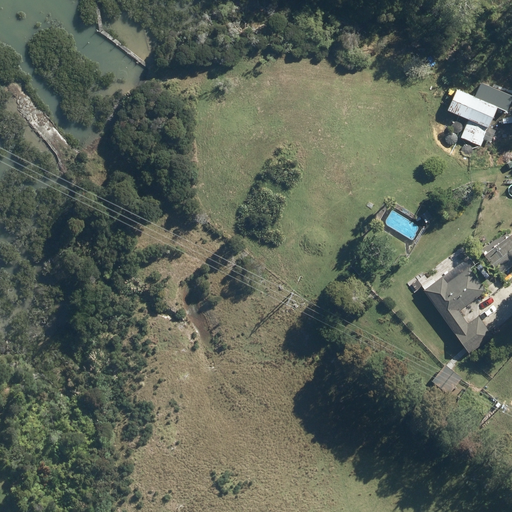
[(457,88),(448,109),(468,118),(460,137),(480,145),(498,105),(457,88)]
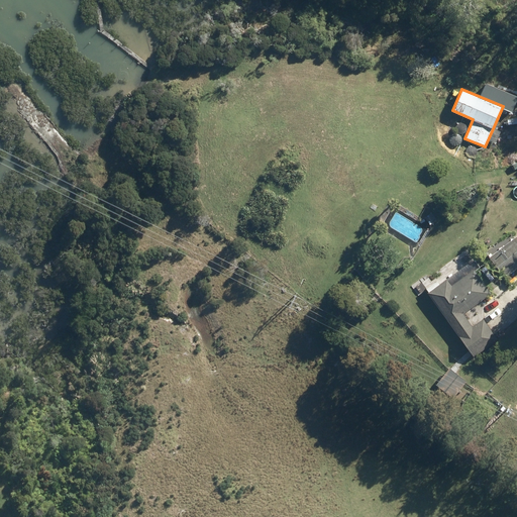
[(436,219),(431,213),(425,218),(431,224),(436,219)]
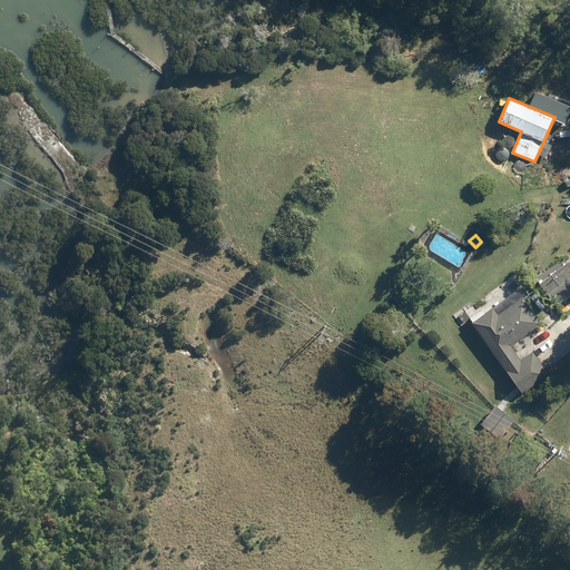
[(569,259),(539,283),(557,306),(569,295),(569,259)]
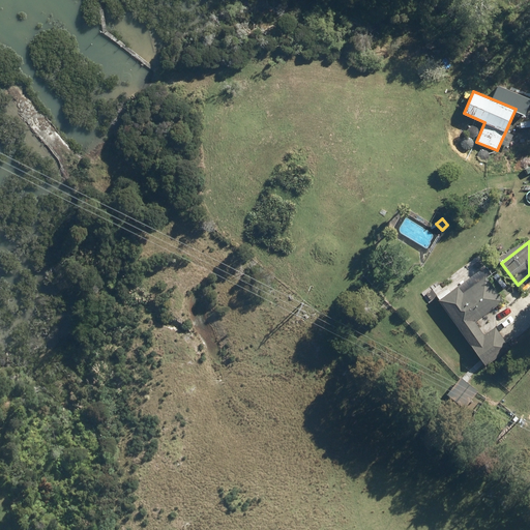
[(475,320),(503,300),(486,276),(473,285),(469,277),(439,299),(486,365),(509,348),(495,327),(484,333),(475,320)]
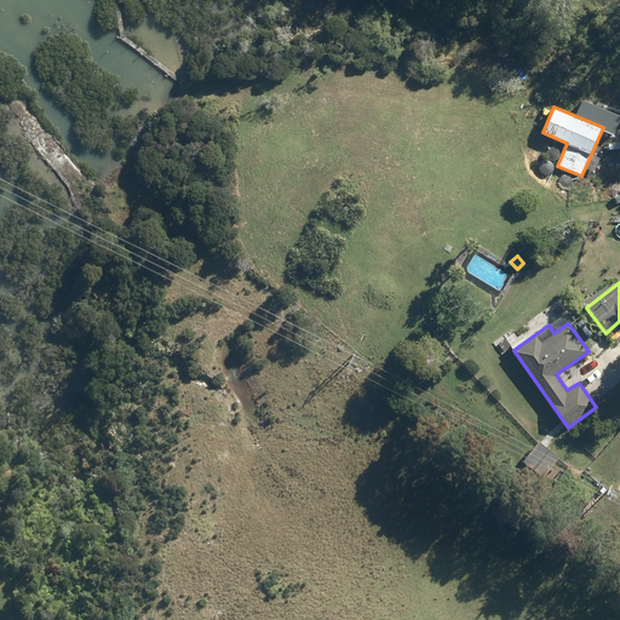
[(539,442),(523,460),(544,476),(558,458),(539,442)]
